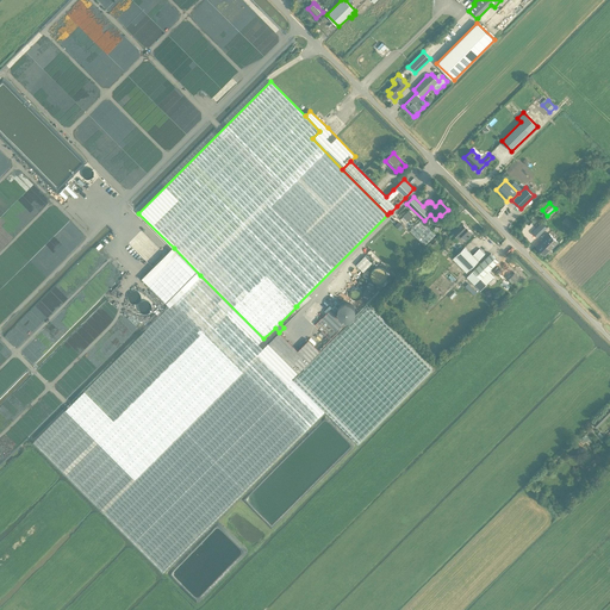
[(566,217),(562,221),(568,228),(573,224),(566,217)]
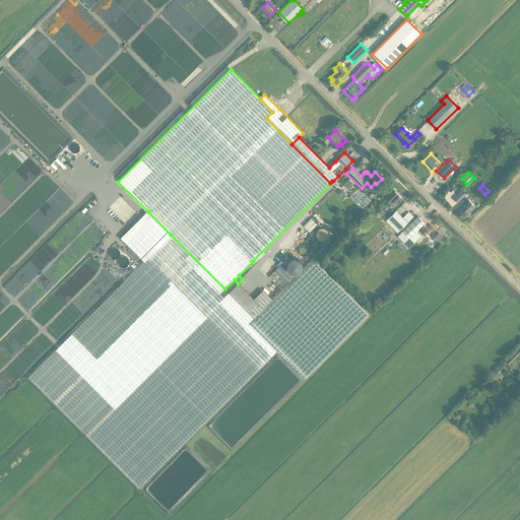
[(461,189),(453,198),(457,203),(466,194),(461,189)]
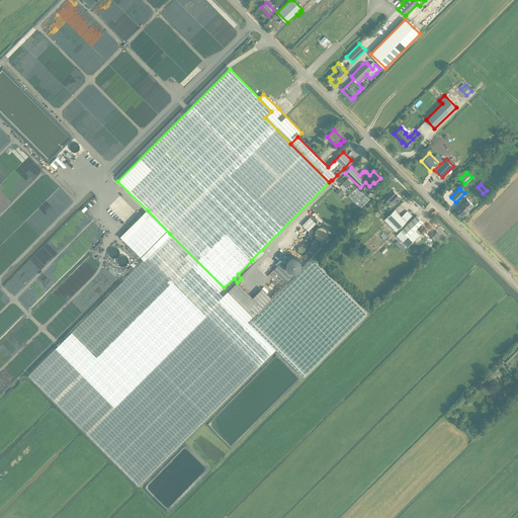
[(396,203),(402,198),(394,189),(391,192),(389,190),(382,195),(387,200),(390,198),(396,203)]
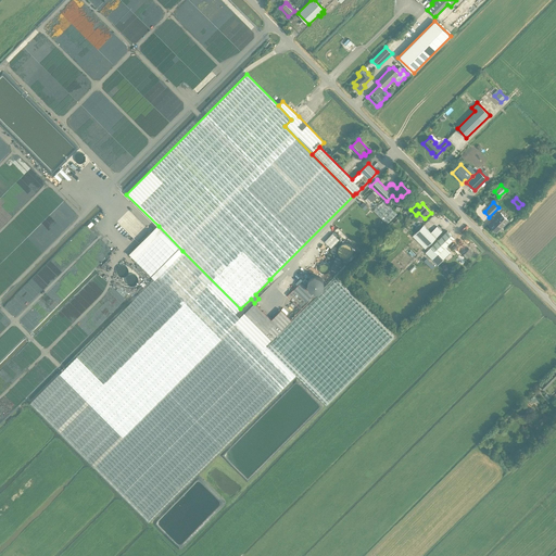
[(501,212),(489,224),(496,232),(498,230),(501,232),(504,229),(502,227),(508,220),(501,212)]
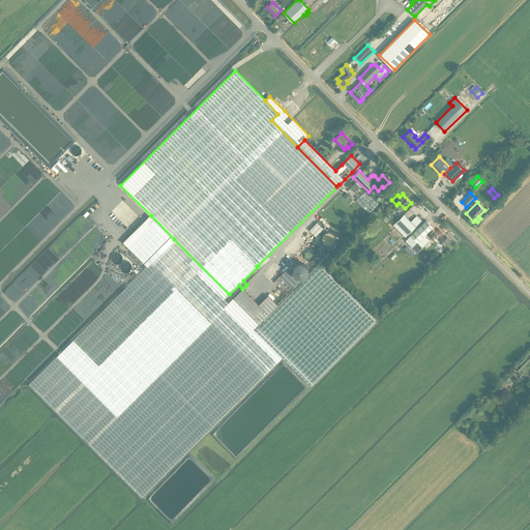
[(415,227),(411,222),(404,214),(396,222),(393,225),(405,237),(415,227)]
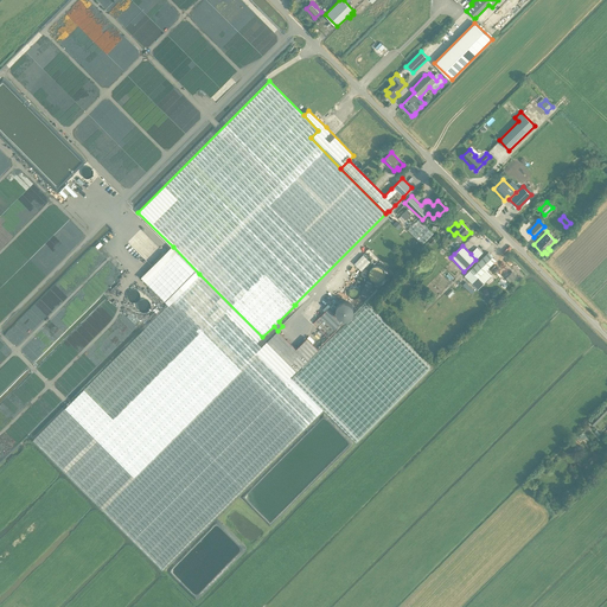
[(144,330),(33,440),(163,570),(217,516),(234,499),(287,445),(324,409),(292,377),(259,344),(257,343),(262,337),(199,274),(173,247),(142,278),(168,304),(144,330)]
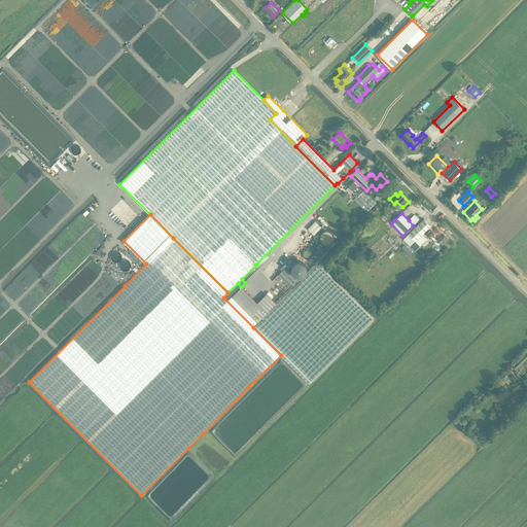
[(409,220),(413,225),(419,219),(415,215),(409,220)]
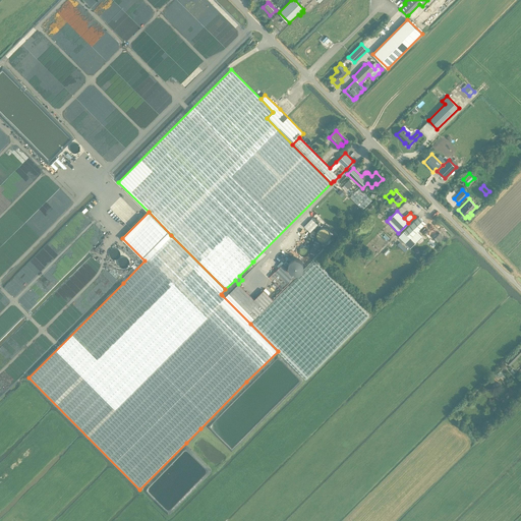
[(419,217),(399,237),(405,243),(406,242),(417,231),(425,223),(419,217)]
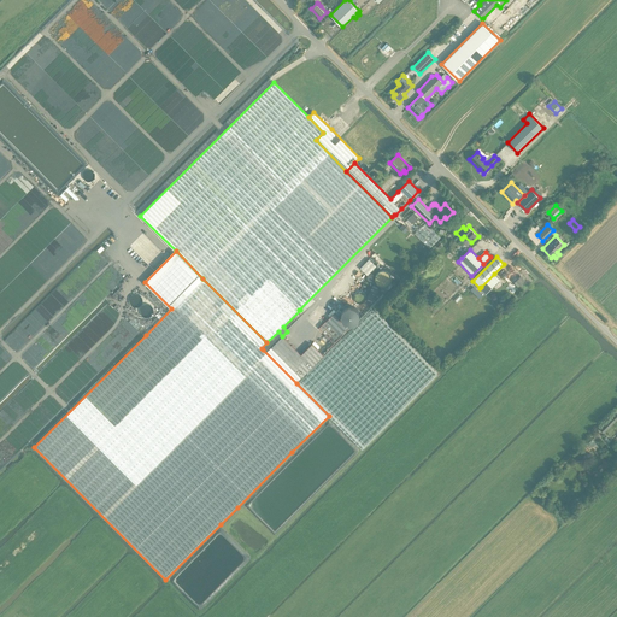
[(369,259),(360,269),(368,275),(376,266),(369,259)]
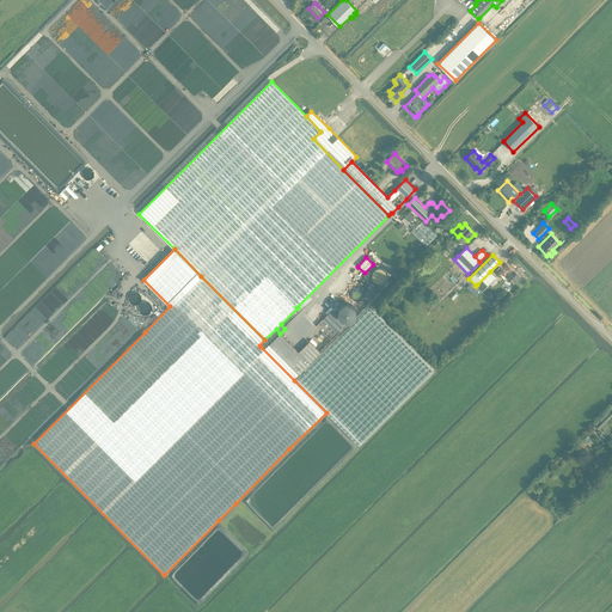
[(501,274),(499,276),(502,280),(505,277),(512,285),(514,282),(514,283),(515,282),(520,277),(515,273),(516,273),(513,269),(513,270),(509,265),(501,274)]
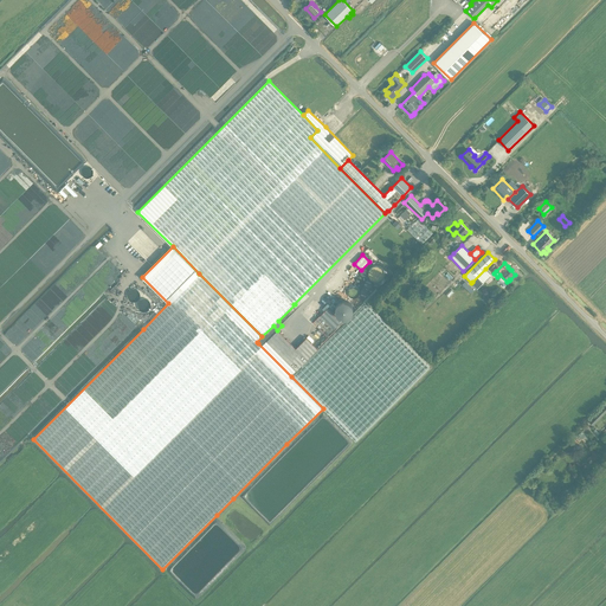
[(472,282),(471,283),(477,289),(483,282),(483,283),(491,275),(485,269),(472,282)]
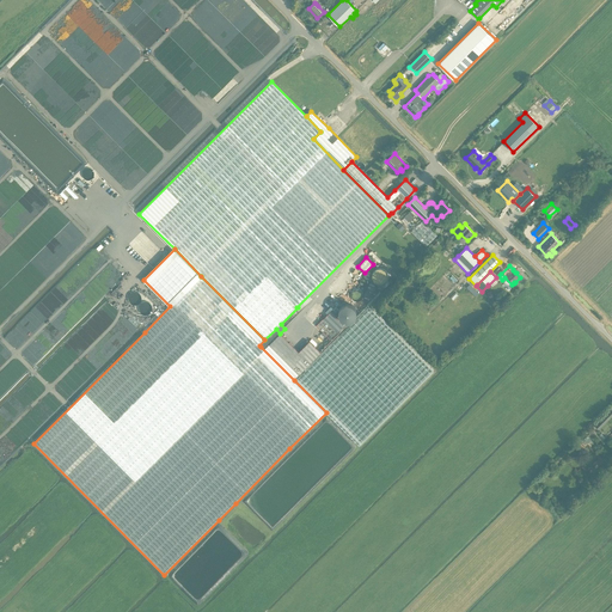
[(365,282),(365,281),(365,279),(363,276),(362,276),(361,275),(359,275),(356,275),(355,276),(354,277),(353,280),(353,282),(354,285),(356,286),(359,287),(360,286),(361,286),(362,285),(363,285),(363,283),(365,282)]
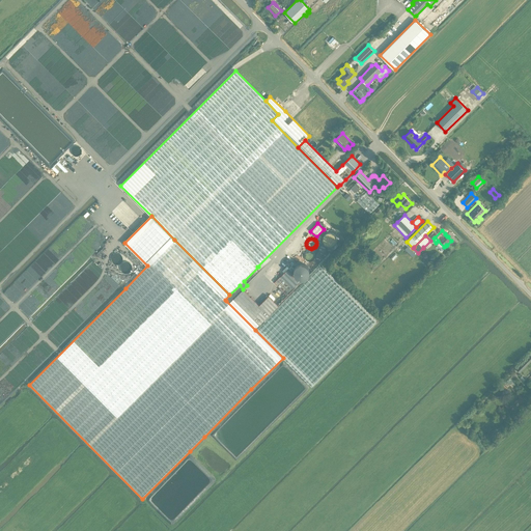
[(326,254),(326,253),(326,252),(326,251),(325,250),(324,249),(324,248),(323,248),(320,248),(319,248),(318,248),(317,249),(316,251),(315,252),(315,253),(315,254),(316,255),(316,256),(317,256),(318,257),(319,258),(320,258),(323,258),(323,257),(325,256),(325,255),(326,254)]
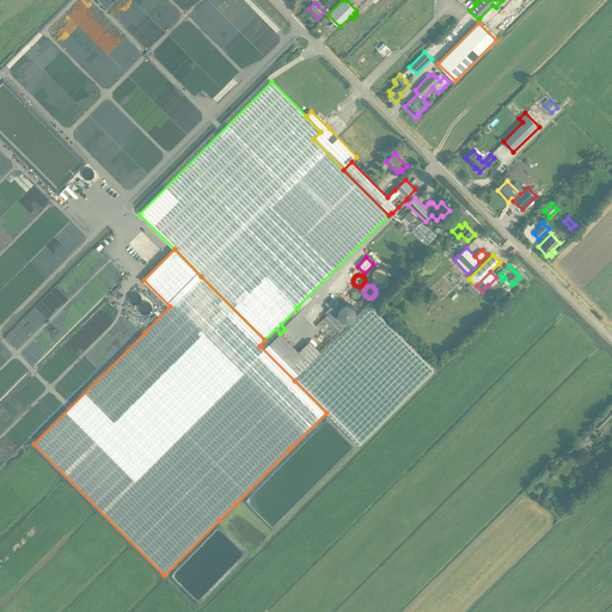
[(301,373),(294,380),(326,412),(360,445),(434,371),(402,338),(369,306),(301,374),(301,373)]
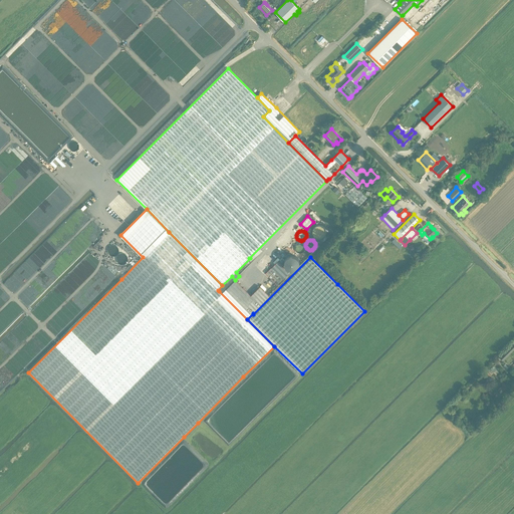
[(283,279),(289,273),(278,261),(271,267),(266,273),(277,284),(283,279)]
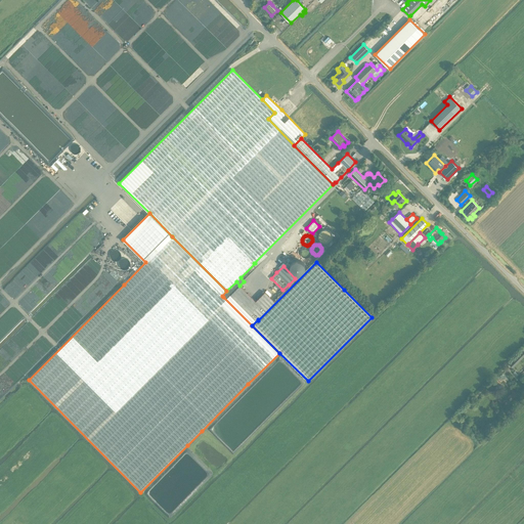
[(226,291),(222,296),(223,297),(252,325),(258,319),(257,319),(265,311),(274,302),(265,292),(256,301),(239,286),(236,281),(226,291)]
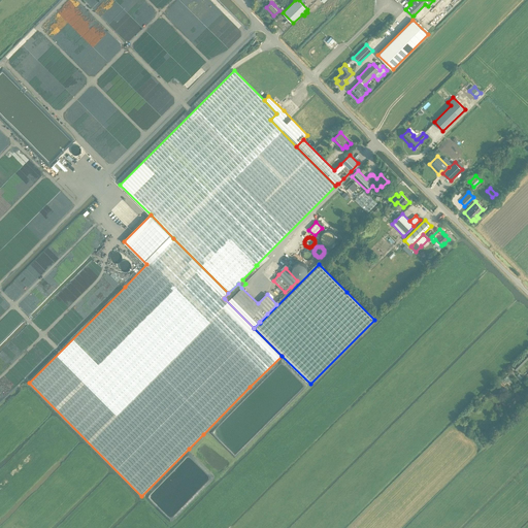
[(527,351),(525,355),(517,362),(521,366),(527,360),(527,359),(527,351)]
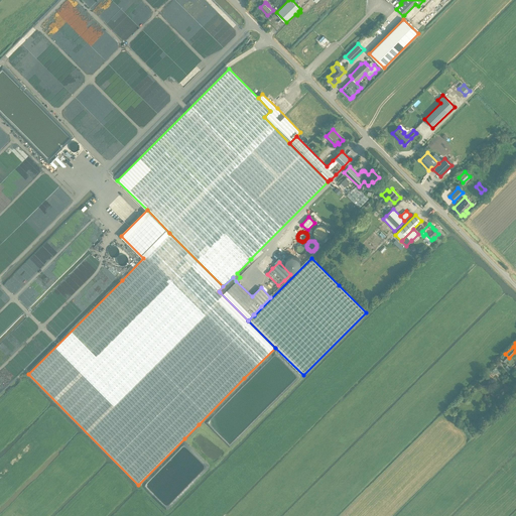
[(491,374),(494,378),(500,373),(495,368),(492,370),(493,372),(491,374)]
